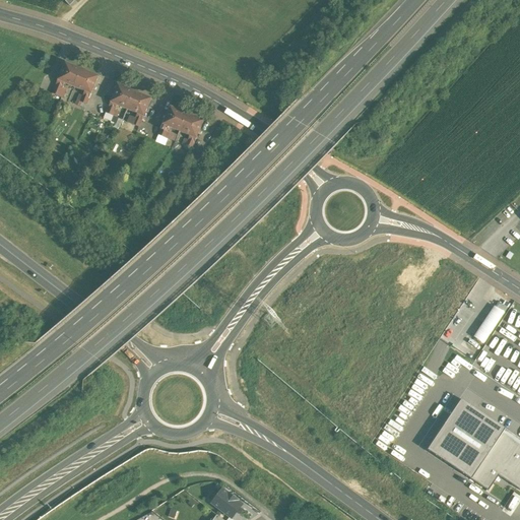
[(81,70),(65,63),(58,80),(61,82),(74,87),(81,70)]
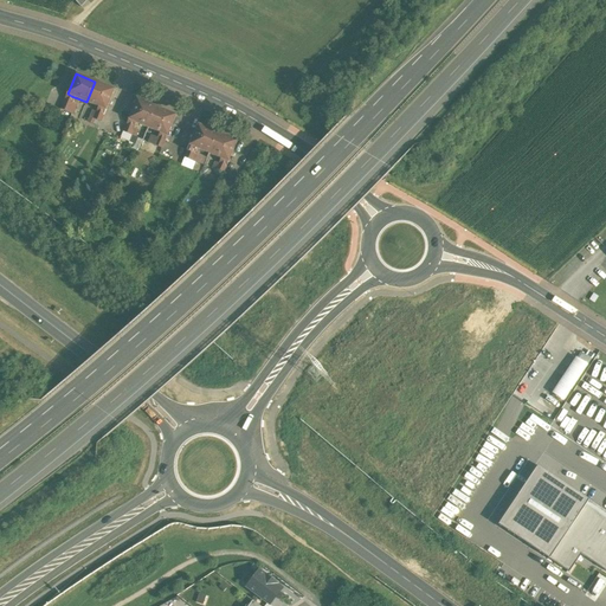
[(115,90),(95,82),(86,102),(102,109),(105,110),(115,90)]
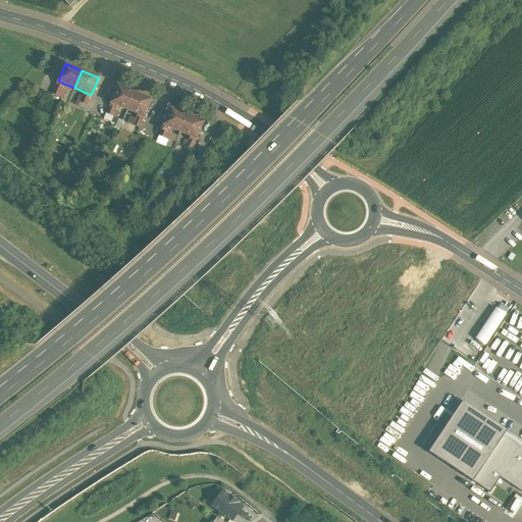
[(66,90),(59,87),(61,83),(58,81),(52,94),(63,98),(66,90)]
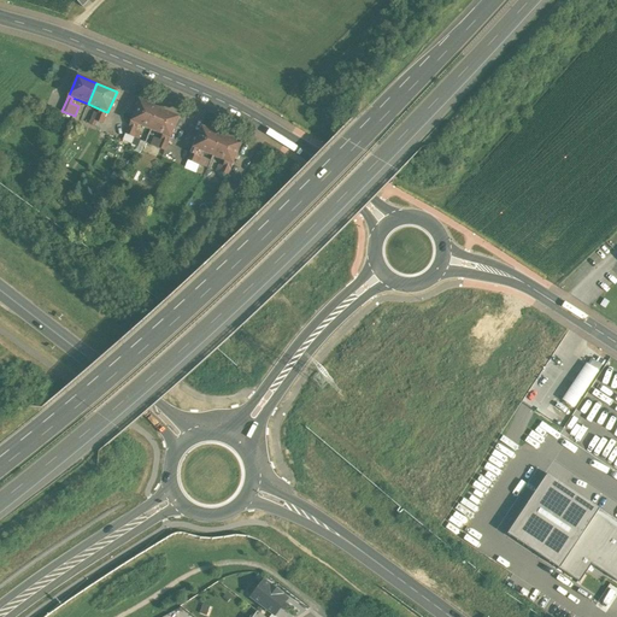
[(140,101),(130,122),(131,122),(135,124),(151,130),(159,110),(140,101)]
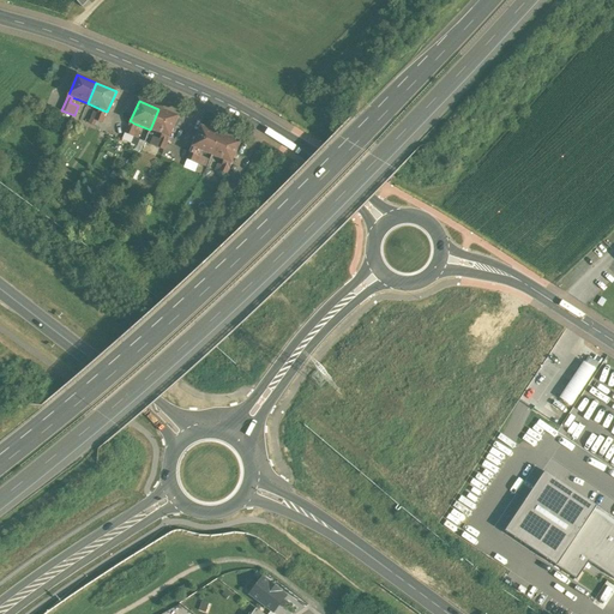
[(179,116),(158,109),(150,130),(166,136),(169,138),(179,116)]
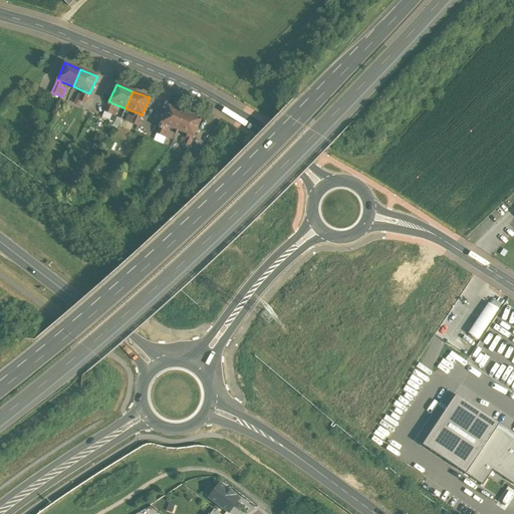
[(84,96),(78,93),(74,103),(78,105),(80,101),(85,103),(89,93),(86,92),(85,94),(84,96)]
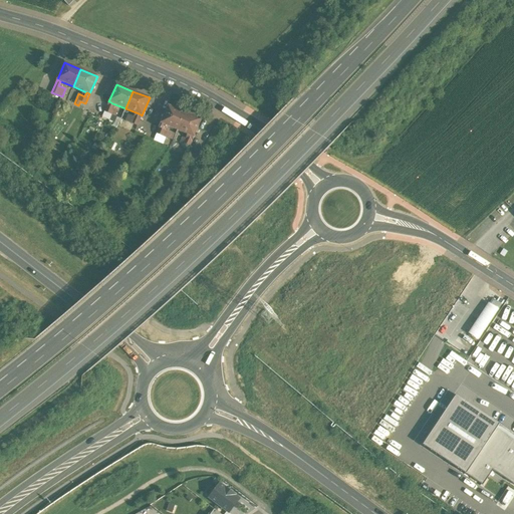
[(112,103),(109,101),(102,116),(109,119),(111,114),(115,115),(117,109),(110,106),(111,104),(111,105),(112,103)]
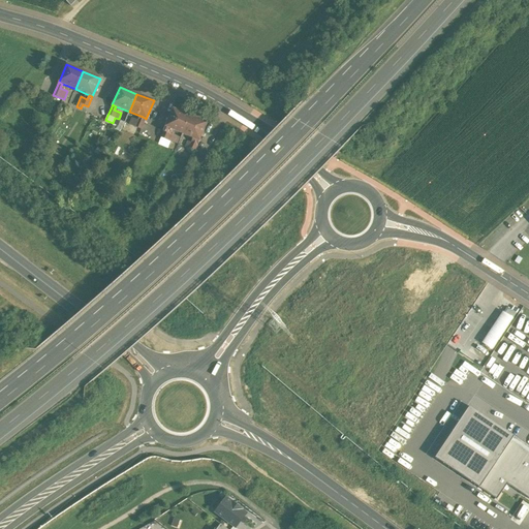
[(190,116),(173,109),(165,127),(169,128),(182,133),(190,116)]
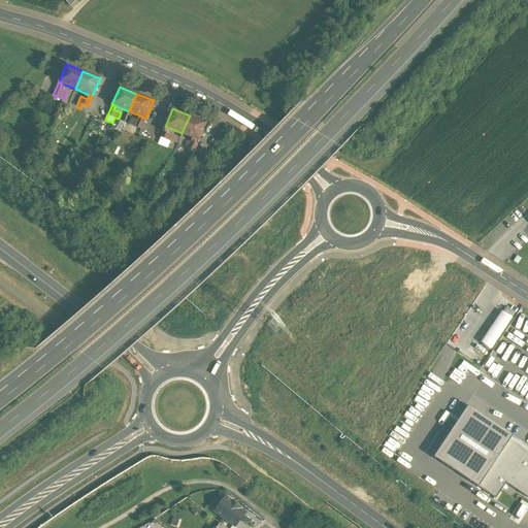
[(206,123),(190,116),(182,133),(195,139),(199,140),(206,123)]
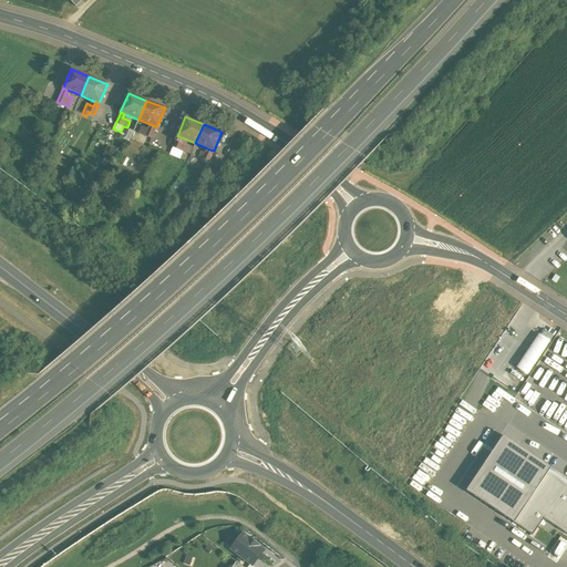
[(151,131),(142,126),(138,133),(152,138),(156,127),(153,125),(151,131)]
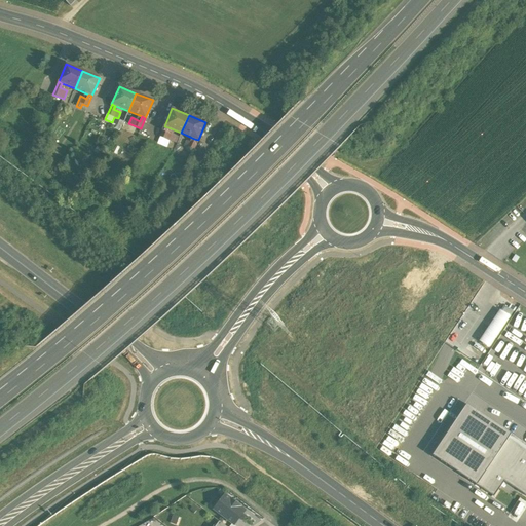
[(174,135),(165,132),(166,129),(167,129),(168,127),(164,126),(160,137),(171,141),(174,135)]
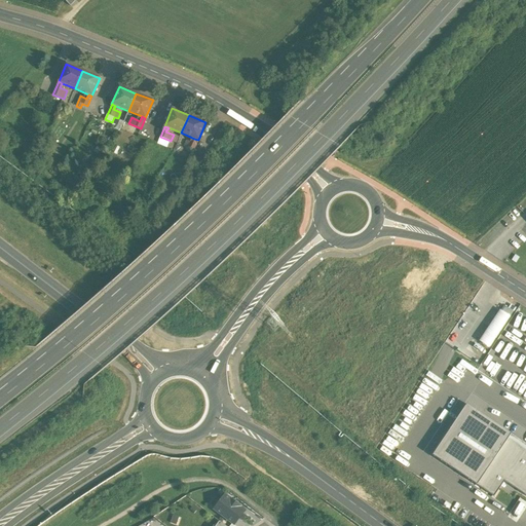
[(193,143),(187,141),(184,147),(193,151),(198,140),(194,139),(193,141),(194,141),(193,143)]
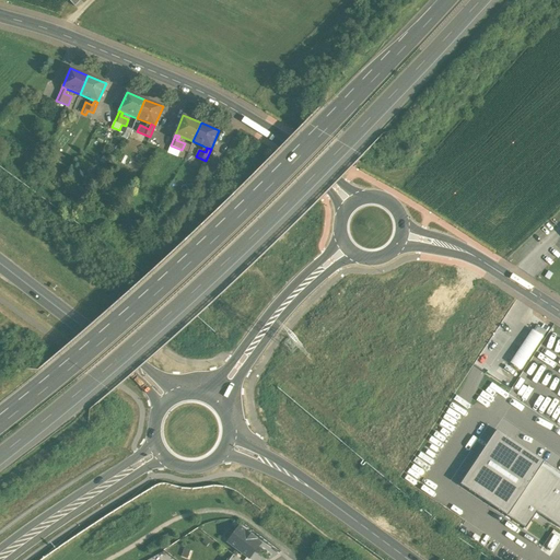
[(170,220),(162,214),(158,222),(164,226),(170,220)]
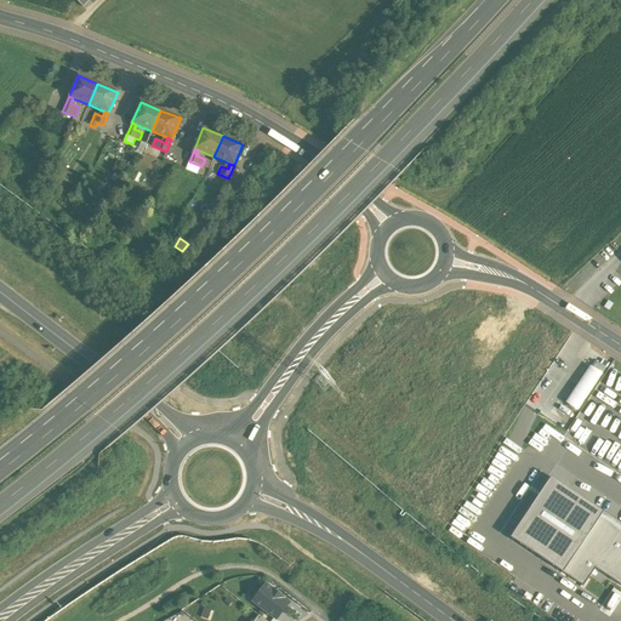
[(567,403),(577,410),(605,369),(594,362),(567,403)]
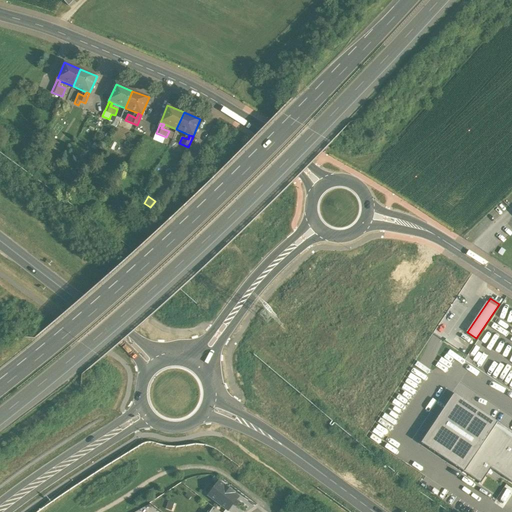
[(421,443),(464,472),(497,422),(454,393),(421,443)]
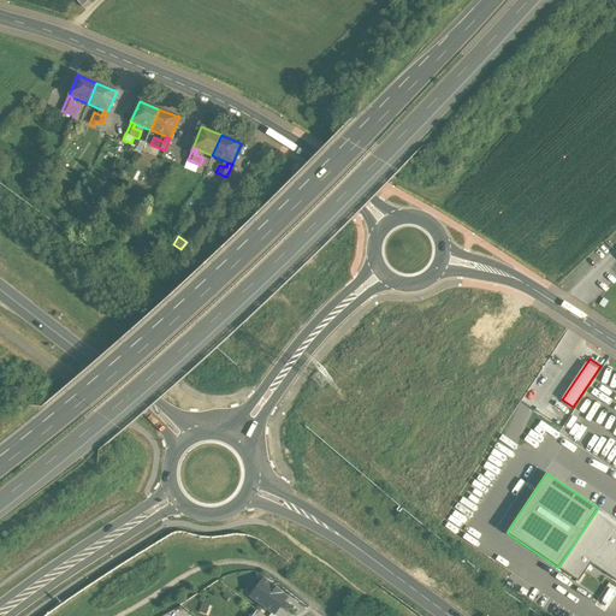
[(615,519),(598,508),(558,568),(578,581),(590,563),(615,580),(615,519)]
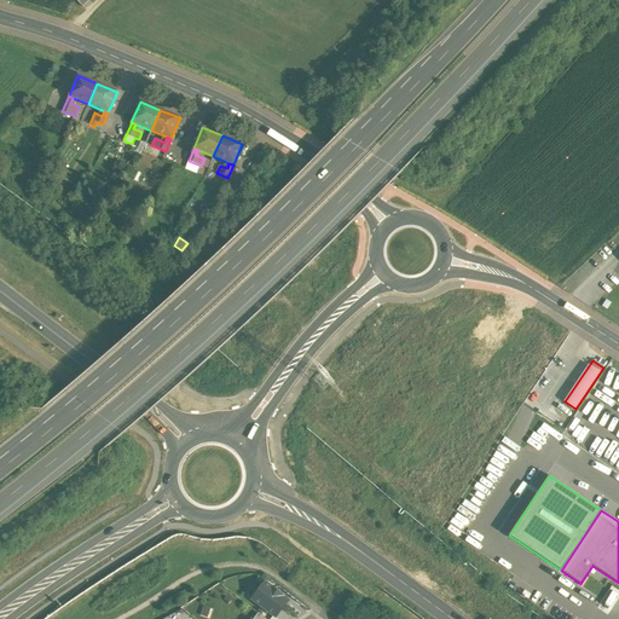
[(253,600),(276,617),(288,602),(265,584),(253,600)]
